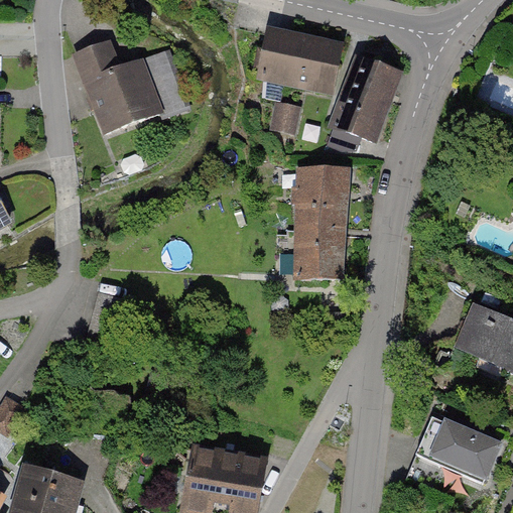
[(347,43),(272,25),(259,79),(334,97),(347,43)]
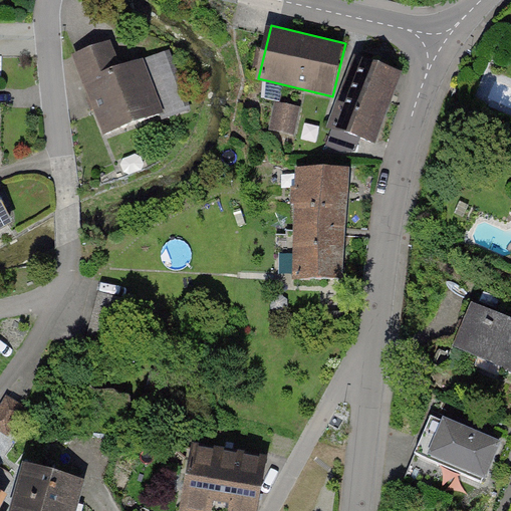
[(122,37),(72,57),(103,136),(154,115),(122,37)]
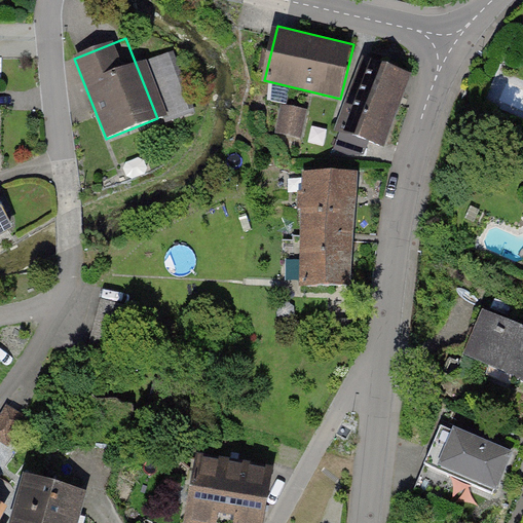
[(389,145),(414,74),(368,57),(342,128),(389,145)]
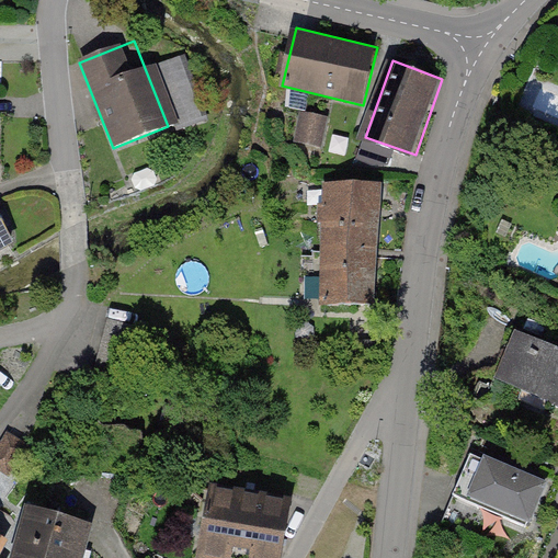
[(300,100),(293,131),(321,137),(329,106),(300,100)]
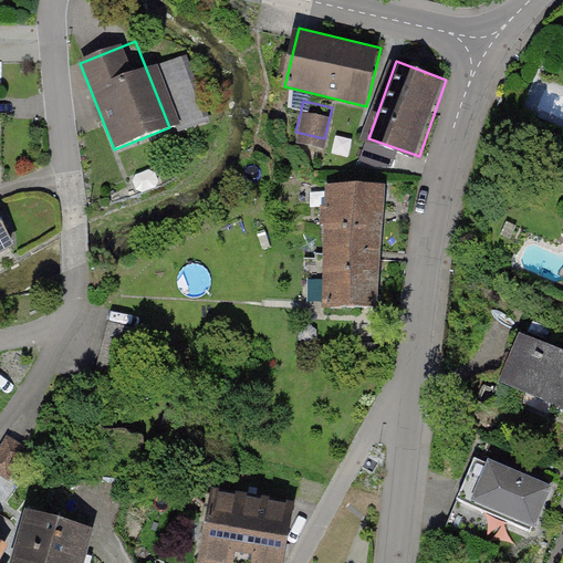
[(383,247),(387,184),(331,180),(326,243),(383,247)]
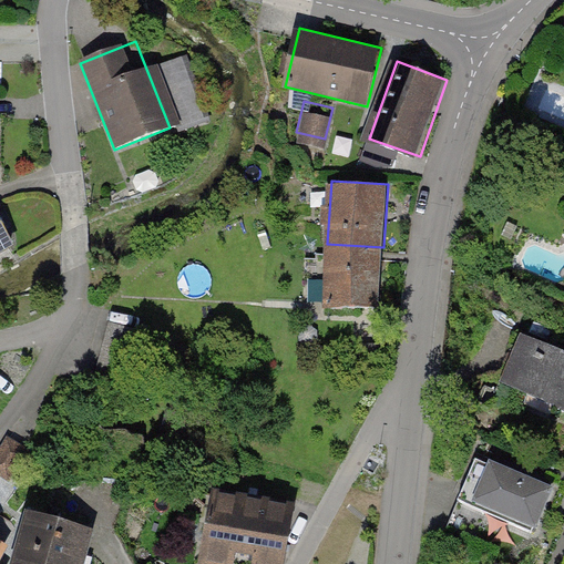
[(0,252),(16,244),(0,216),(0,252)]
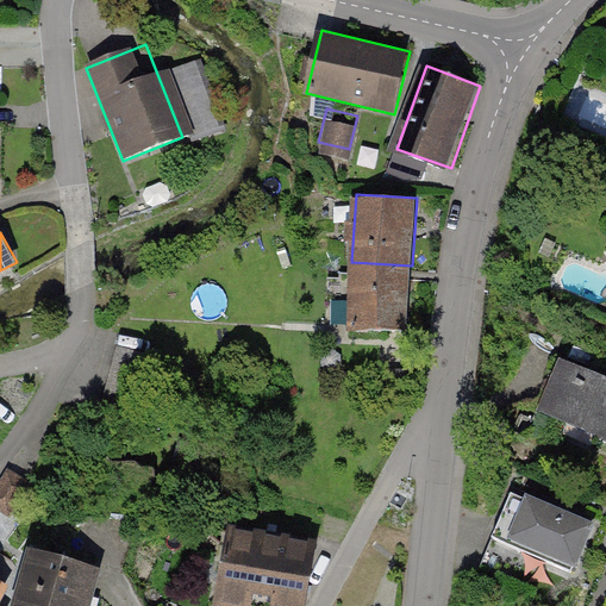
[(408,333),(412,266),(351,262),(348,329),(408,333)]
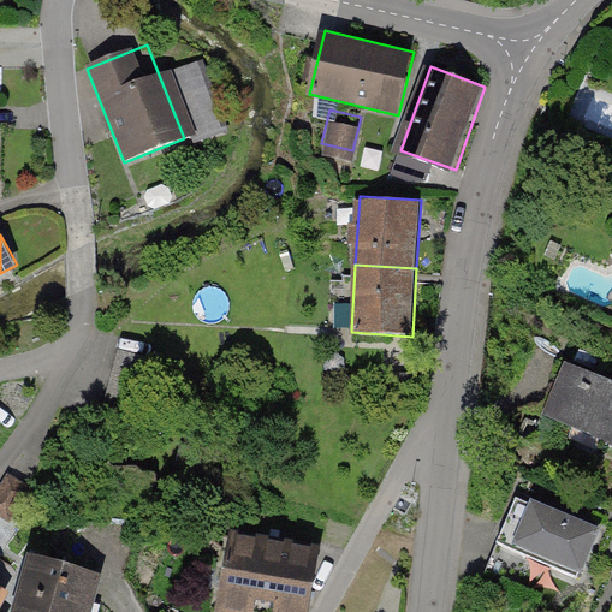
[(611,381),(565,364),(545,420),(611,445),(611,381)]
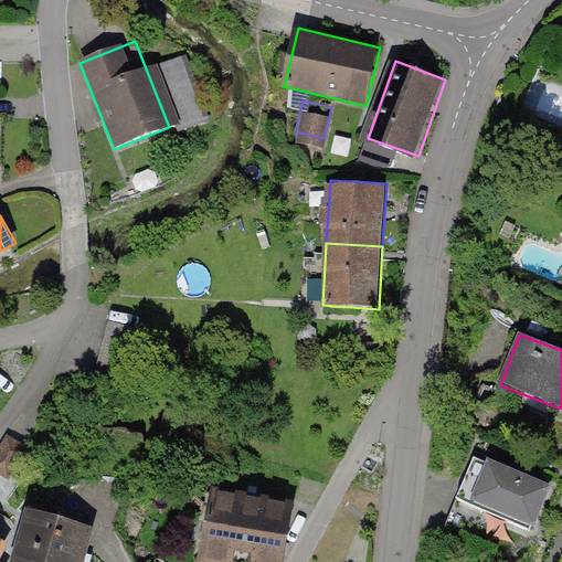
[(27,445),(6,434),(0,444),(0,473),(9,478),(27,445)]
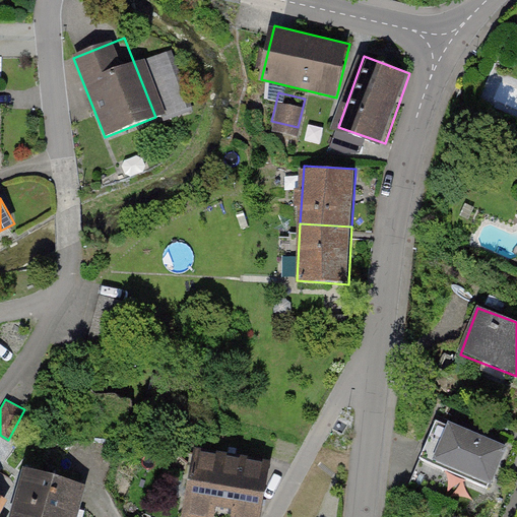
[(508,445),(434,415),(416,457),(492,487),(508,445)]
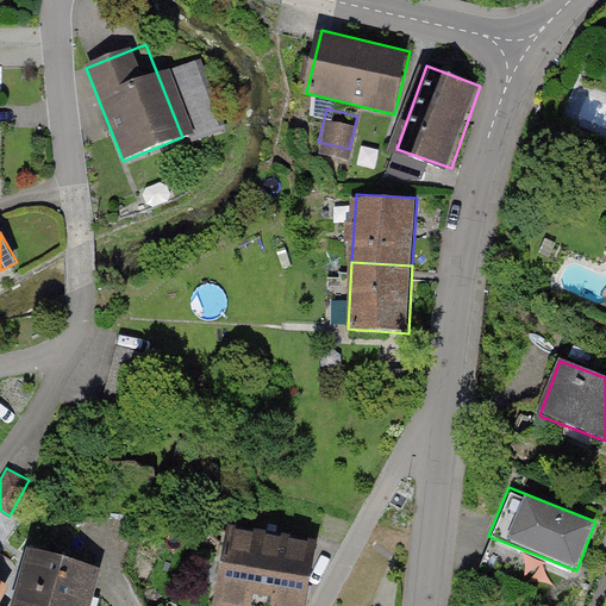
[(223,531),(213,605),(306,605),(314,543),(223,531)]
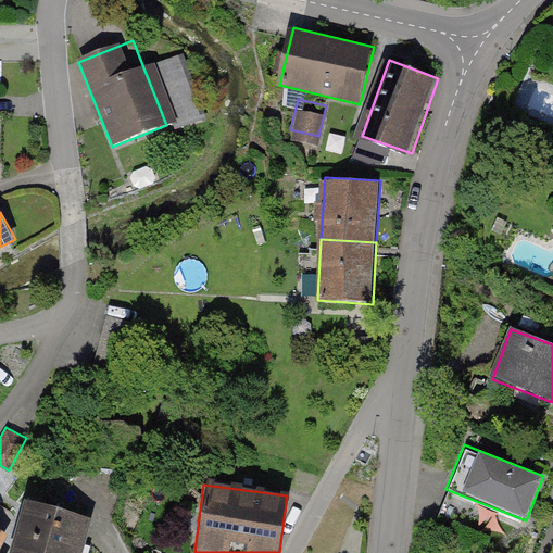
[(82,552),(91,515),(30,499),(16,552),(82,552)]
